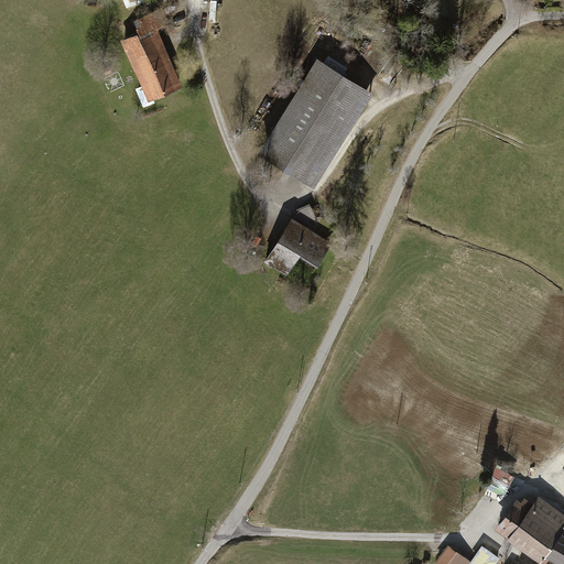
[(122,0),(126,10),(155,0),(122,0)]
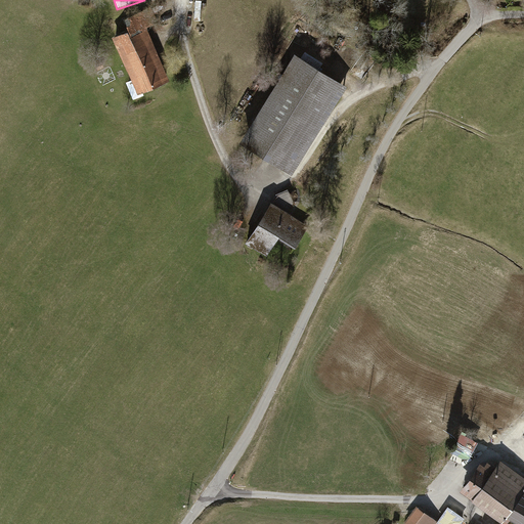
[(200,1),(192,1),(191,19),(199,20),(200,1)]
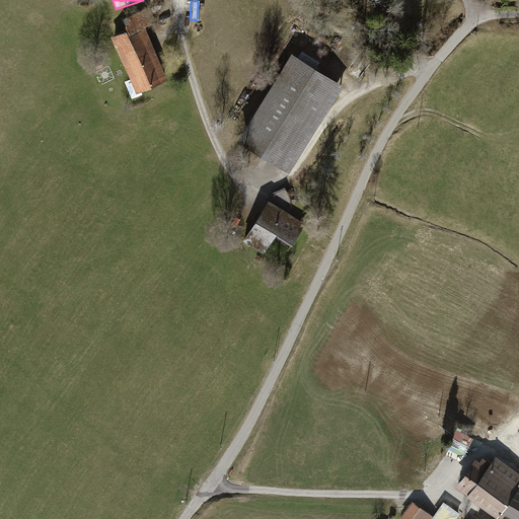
[(136,13),(103,27),(127,79),(122,81),(131,99),(141,94),(140,91),(166,80),(136,13)]
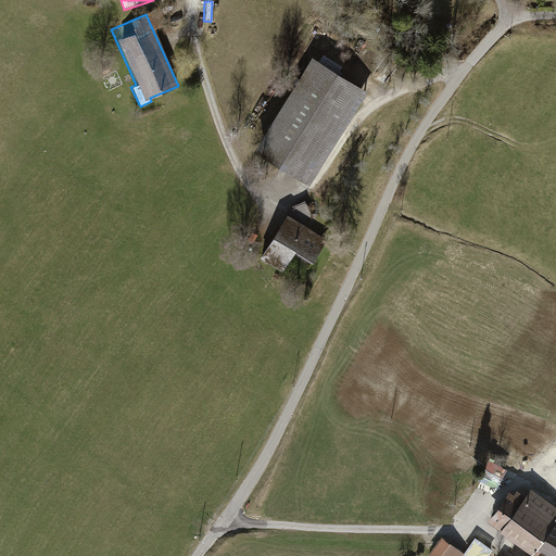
[(311,58),(250,149),(306,186),(366,93),(335,74),(339,67),(320,55),(316,62),(311,58)]
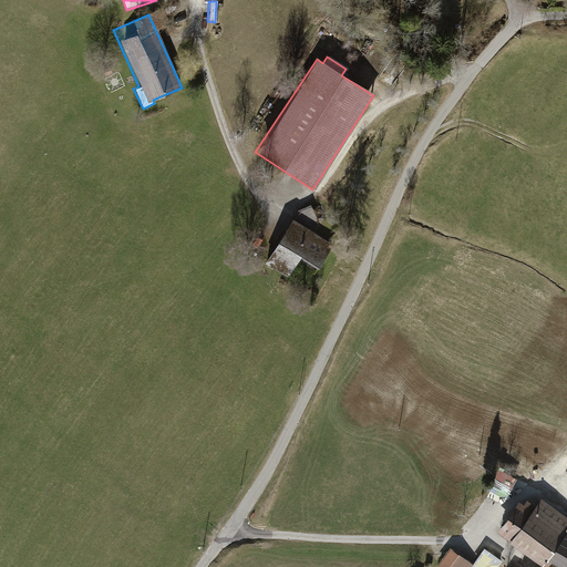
[(295,215),(260,266),(298,290),(332,239),(295,215)]
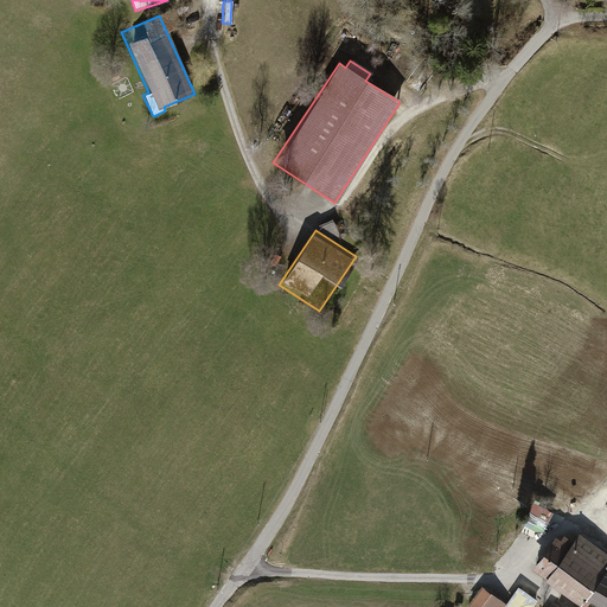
[(606,500),(586,484),(568,505),(606,538),(606,500)]
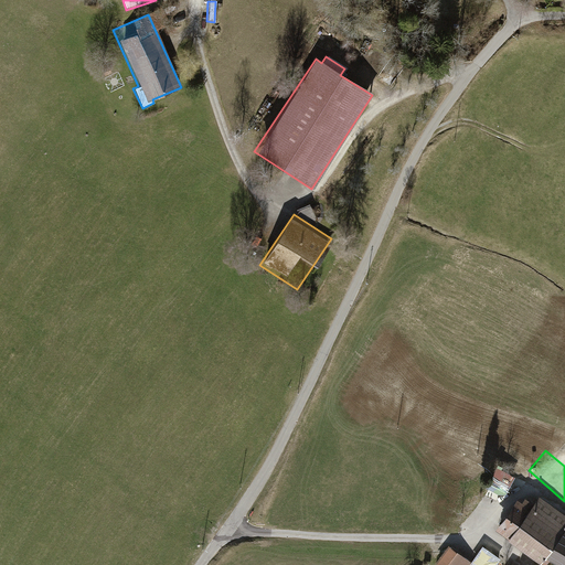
[(494,488),(503,492),(512,476),(493,466),(481,488),(491,493),(494,488)]
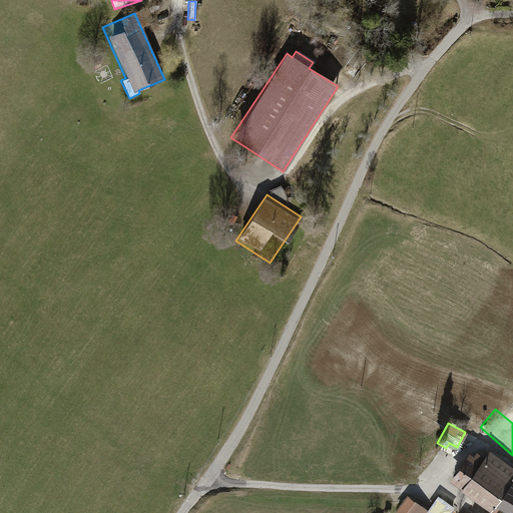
[(473,451),(470,456),(466,452),(446,480),(492,512),(497,505),(505,511),(512,500),(512,495),(506,491),(512,482),(512,473),(485,453),(482,457),(473,451)]
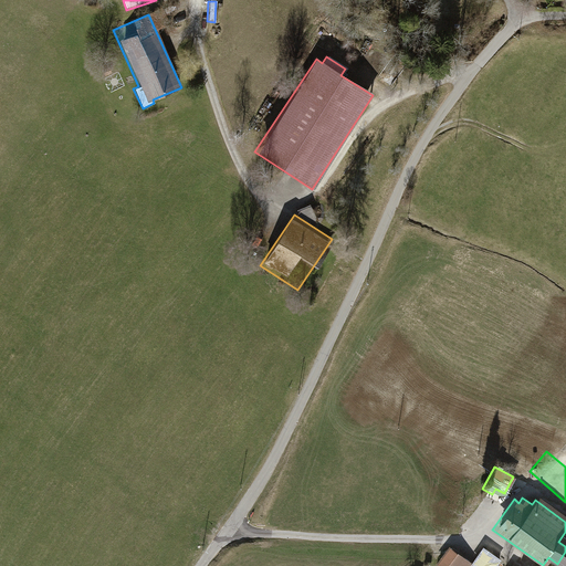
[(435,564),(437,565),(471,565),(448,547),(435,564)]
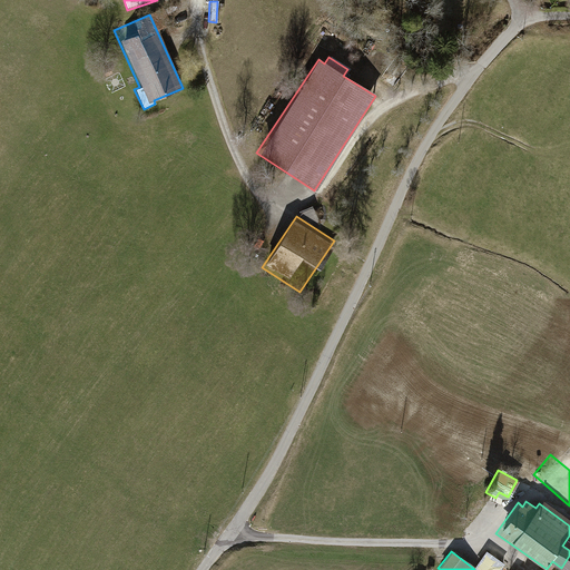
[(477,567),(481,569),(501,569),(507,563),(489,551),(477,567)]
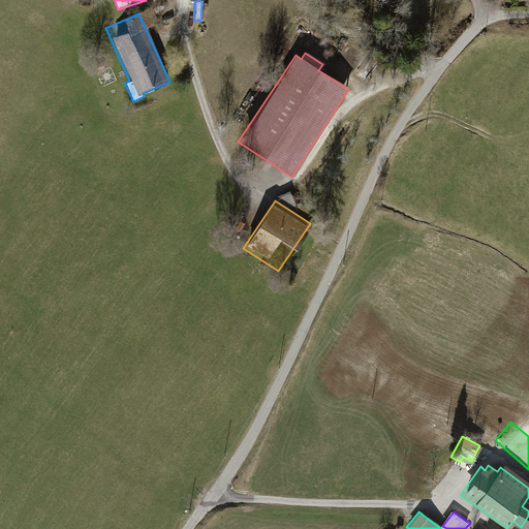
All buildings are outlined.
